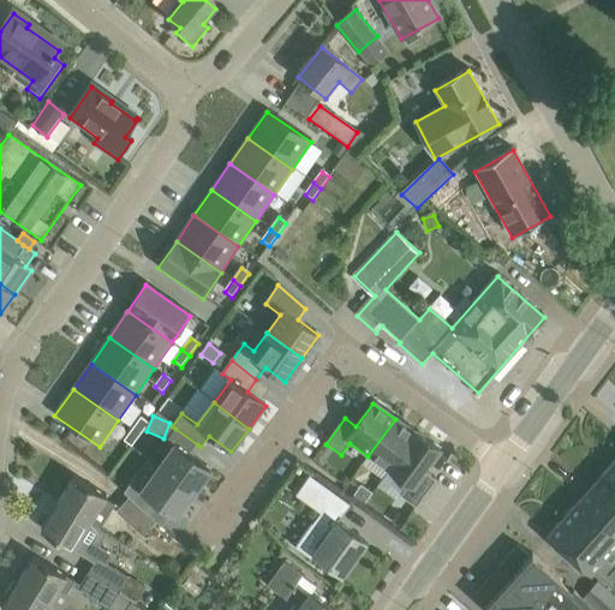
[(141,418),(132,430),(141,436),(149,424),(141,418)]
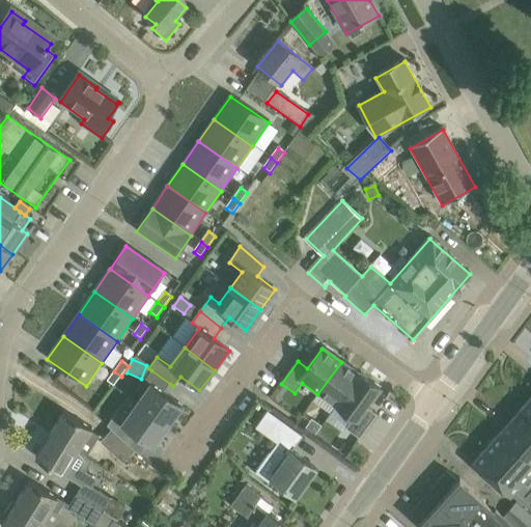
[(359,376),(341,362),(317,394),(336,408),(359,376)]
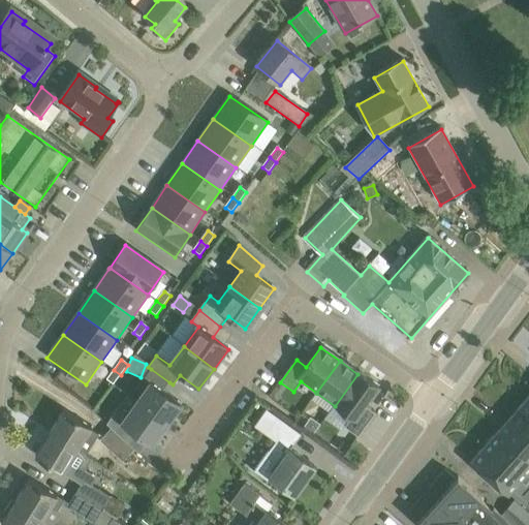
[(153,388),(138,407),(168,429),(184,409),(161,393),(169,382),(151,369),(143,379),(153,388)]
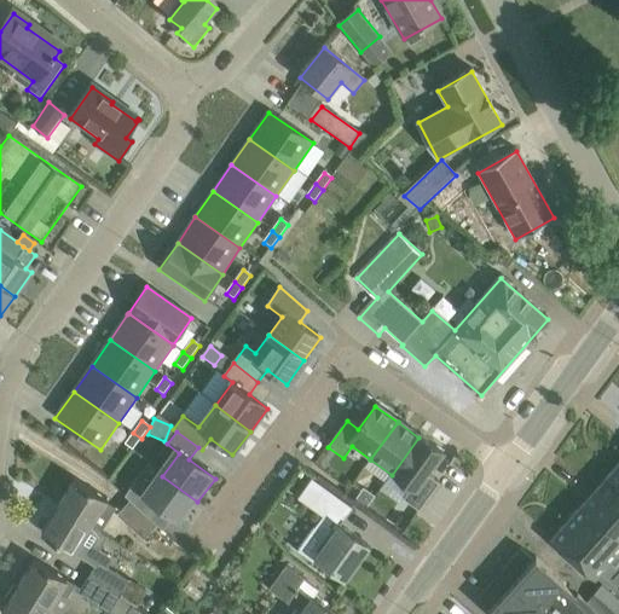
[(133,433),(125,445),(132,451),(142,439),(133,433)]
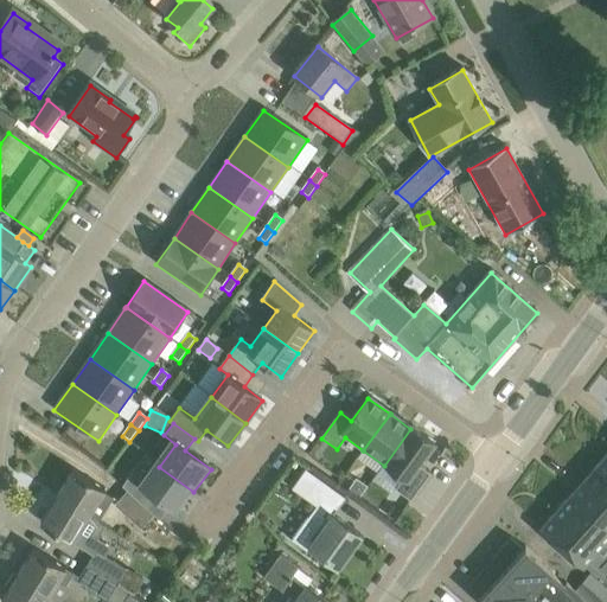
[(435,444),(411,428),(410,429),(384,466),(404,480),(396,492),(410,501),(430,475),(419,467),(435,444)]
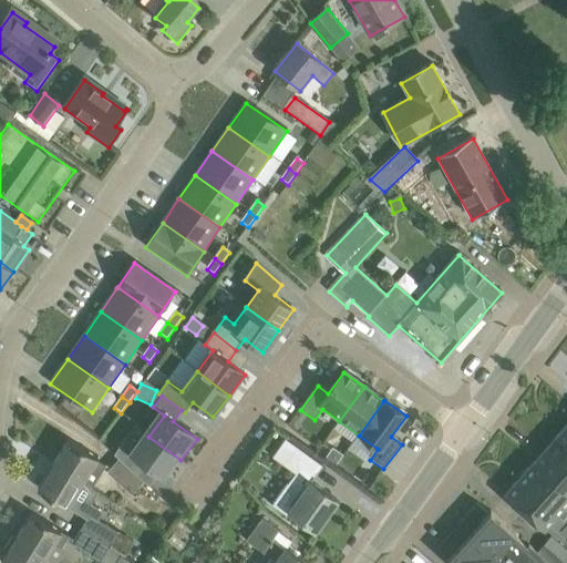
[(566,428),(534,466),(566,494),(566,428)]
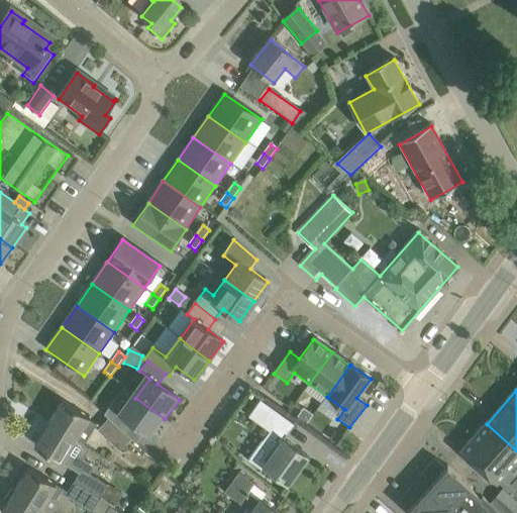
[(114,401),(104,415),(109,420),(122,432),(129,423),(149,438),(165,419),(135,398),(126,409),(114,401)]
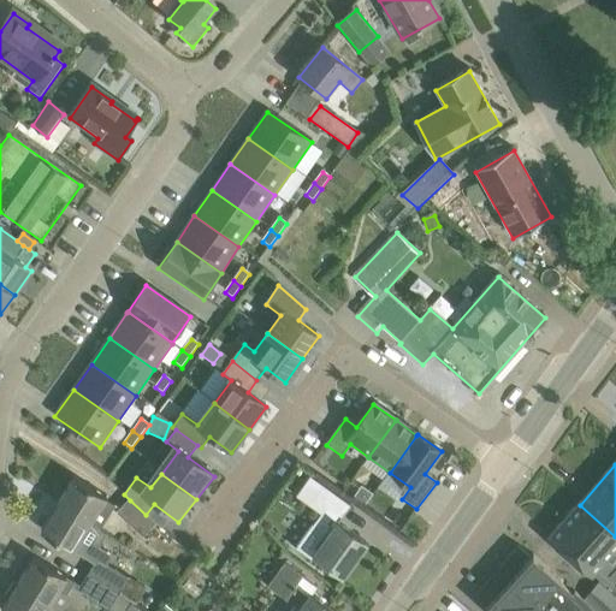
[(75,479),(58,505),(101,531),(116,508),(105,502),(107,498),(75,479)]
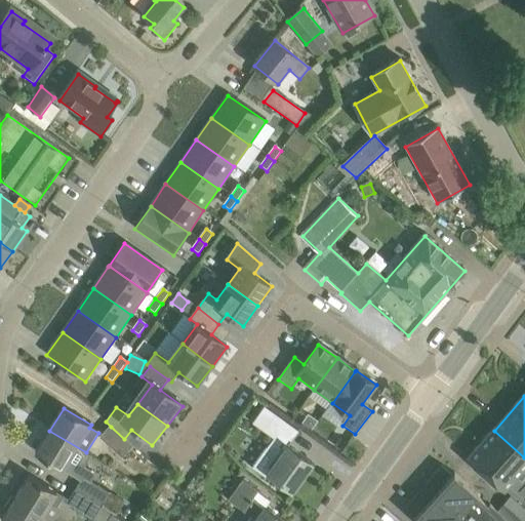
[(274,440),(267,451),(256,466),(292,491),(312,465),(288,447),(298,433),(275,415),(264,432),(274,440)]
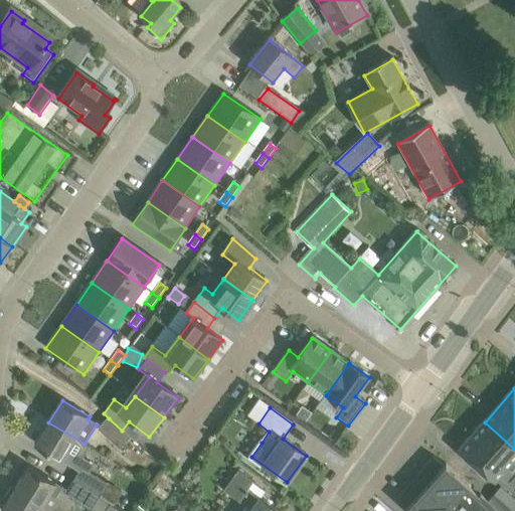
[(302,408),(294,419),(304,426),(312,414),(302,408)]
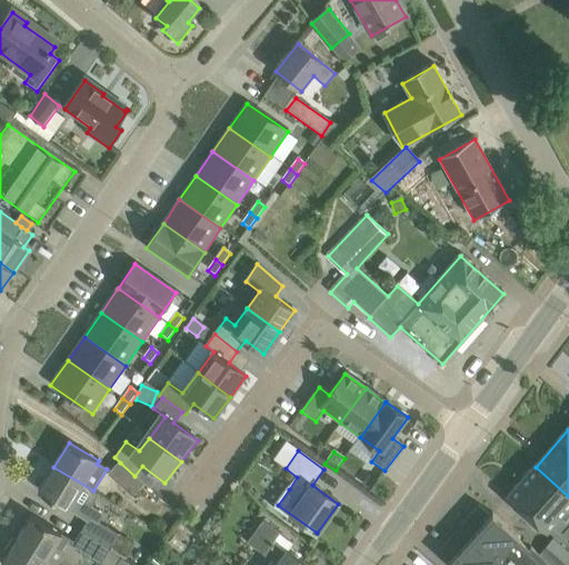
[(108,476),(132,498),(145,485),(120,463),(108,476)]
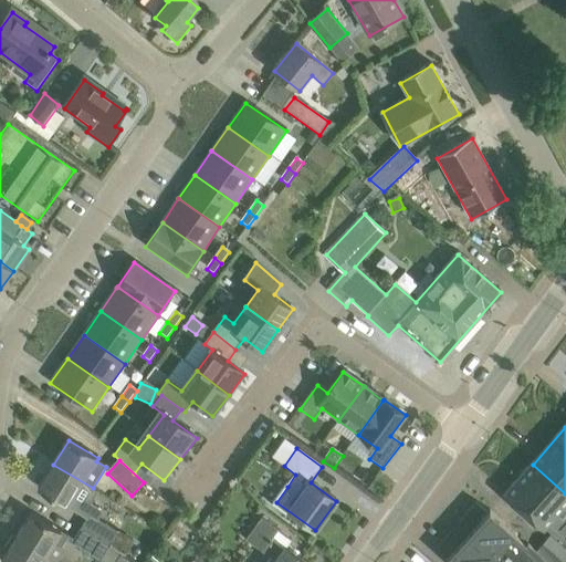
[(93,488),(53,465),(38,490),(64,507),(66,505),(90,517),(96,521),(101,511),(88,503),(96,491),(93,488)]
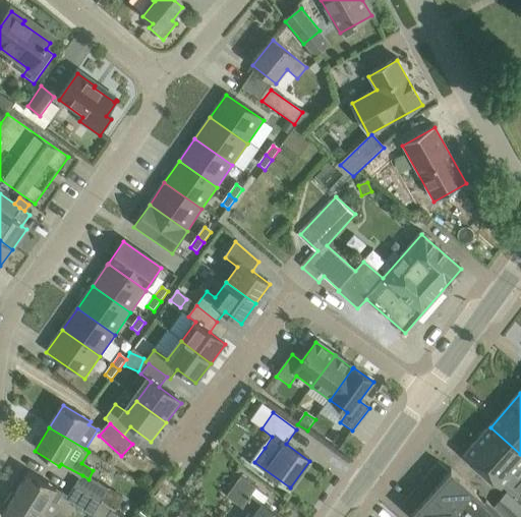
[(520,464),(520,454),(490,427),(465,456),(501,487),(520,464)]
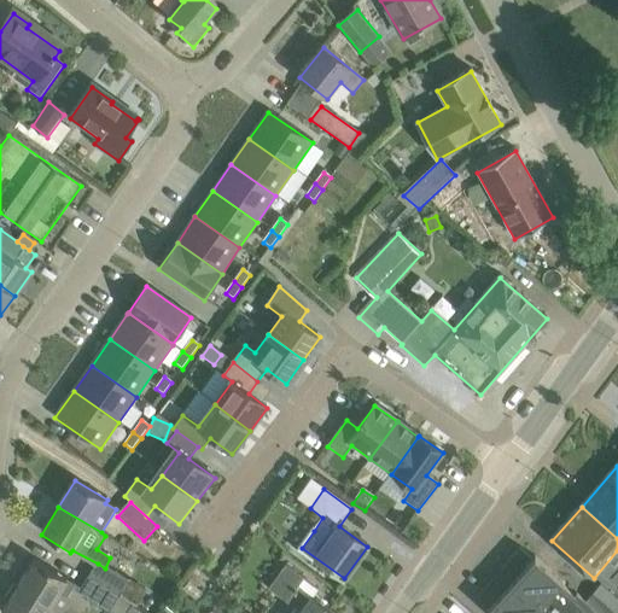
[(401,518),(394,526),(401,532),(408,523),(401,518)]
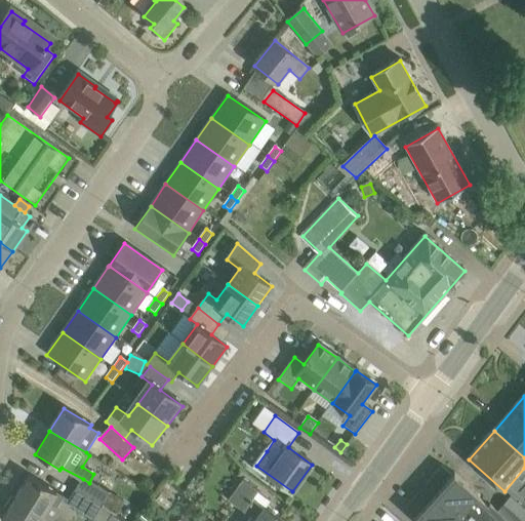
[(427,485),(427,493),(413,509),(418,515),(414,520),(503,520),(490,508),(488,509),(477,498),(478,496),(471,490),(454,475),(453,477),(442,467),(427,485)]
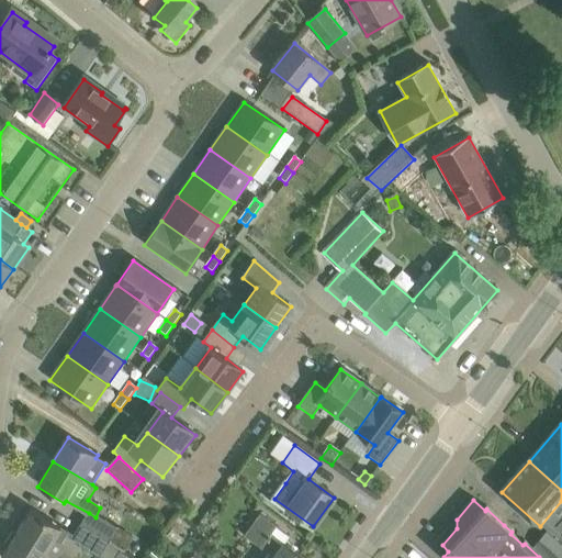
[(68,533),(32,511),(17,535),(46,553),(54,540),(62,545),(68,533)]
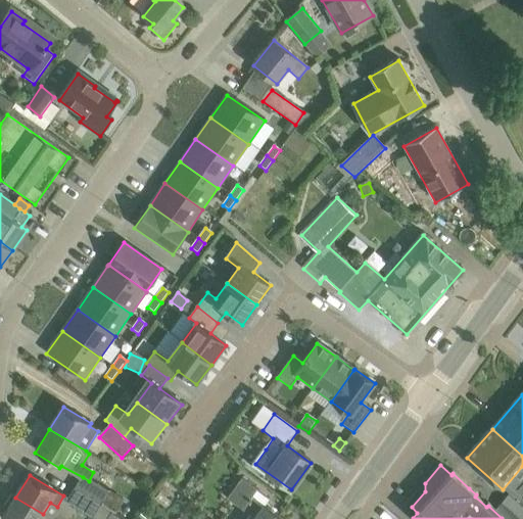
[(83,477),(75,489),(101,506),(113,514),(116,516),(125,503),(108,493),(109,492),(89,481),(83,477)]
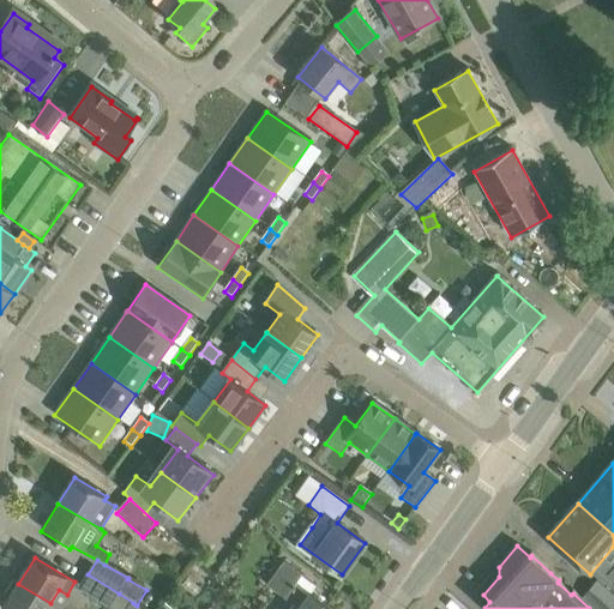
[(283,564),(268,586),(294,606),(298,608),(330,608),(311,594),(307,597),(294,588),(301,578),(301,577),(283,564)]
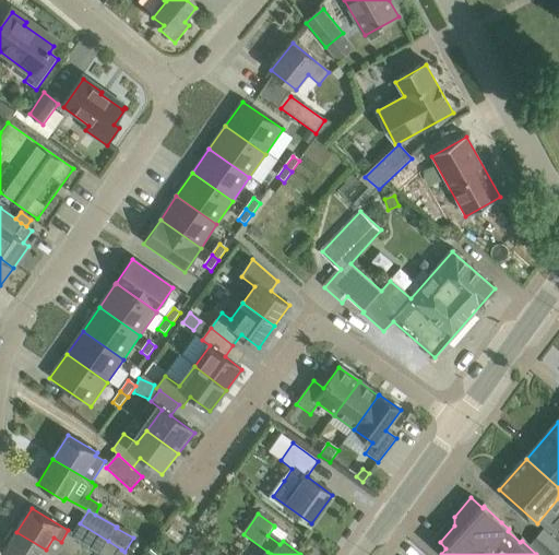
[(108,541),(80,523),(71,538),(97,554),(118,554),(121,550),(108,541)]
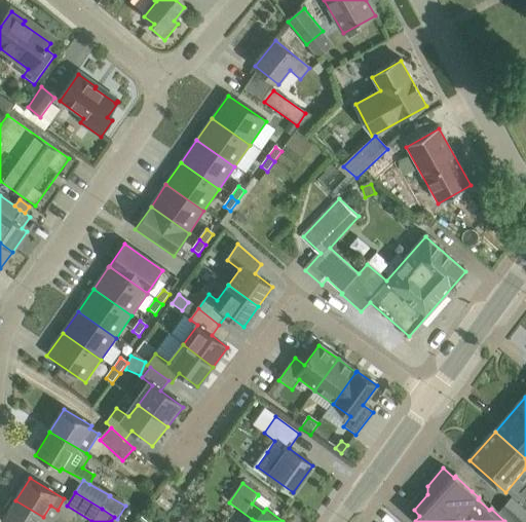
[(525,512),(512,499),(498,514),(506,521),(525,521),(525,512)]
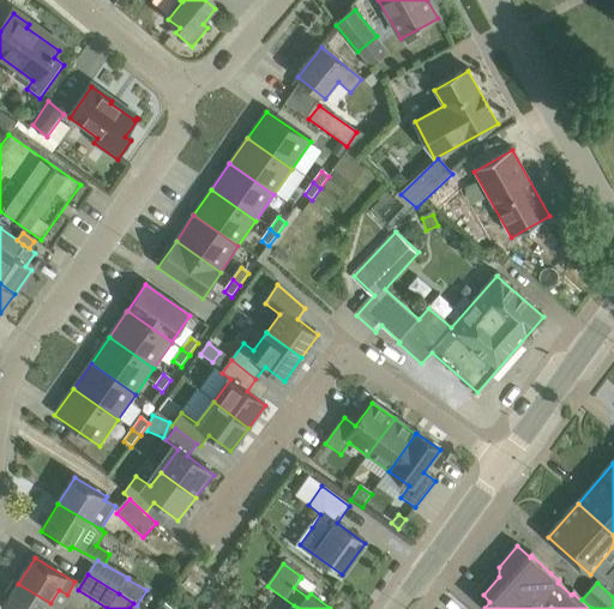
[(18,584),(2,608),(58,608),(50,603),(18,584)]
